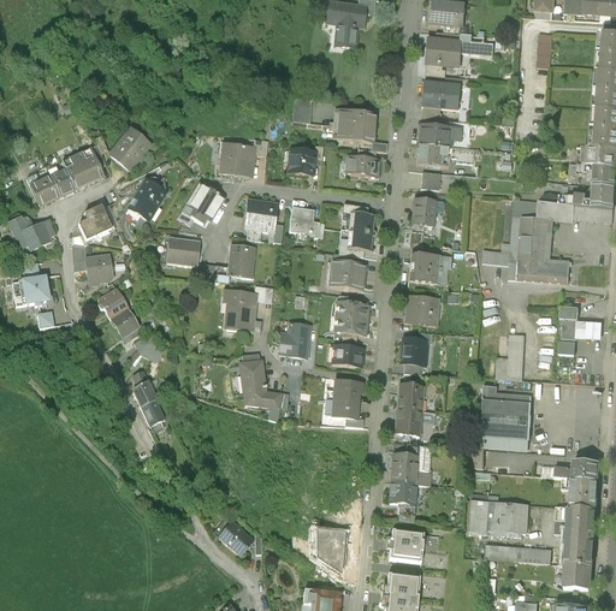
[(377,0),(359,0),(359,6),(357,13),(366,15),(374,15),(377,0)]
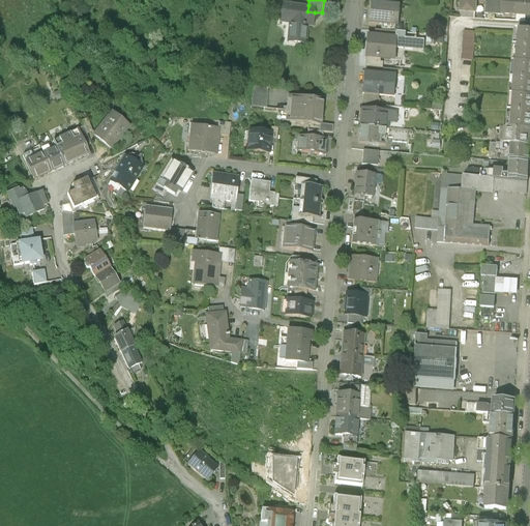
[(401,2),(380,0),(370,0),(367,20),(381,21),(393,22),(394,12),(400,13),(401,2)]
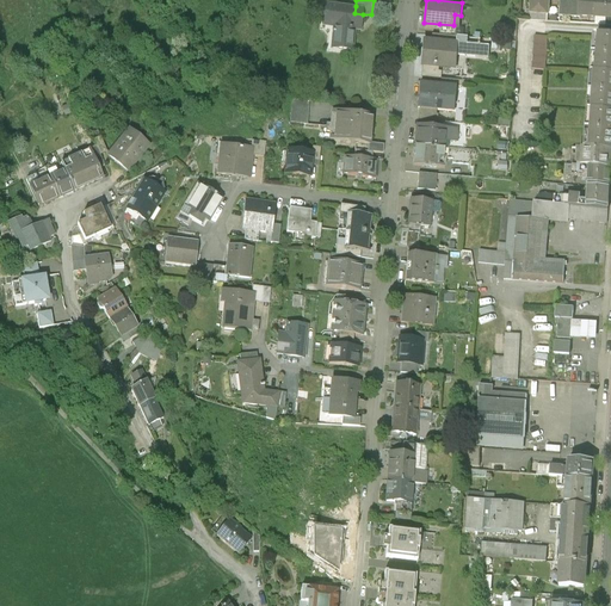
[(530,0),(530,10),(531,10),(547,11),(548,11),(548,0),(530,0)]
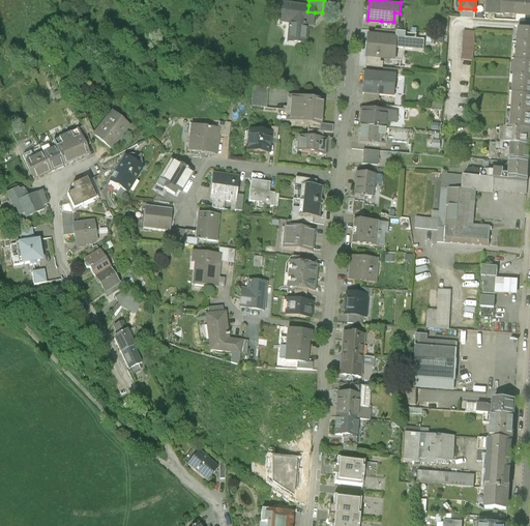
[(487,0),(486,10),(503,11),(504,0),(487,0)]
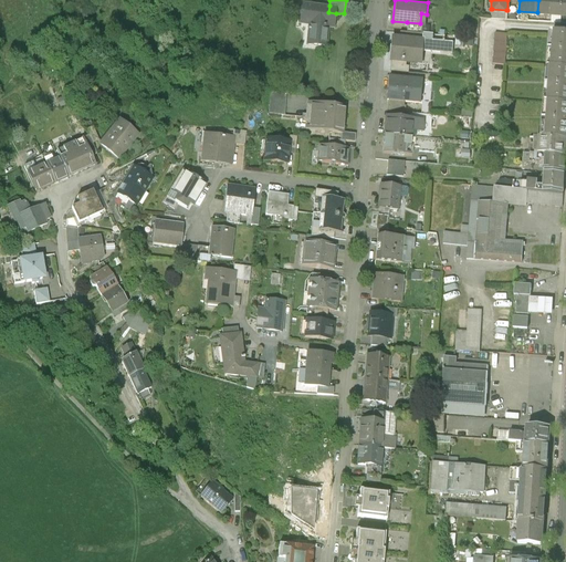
[(538,0),(537,12),(565,13),(565,0),(538,0)]
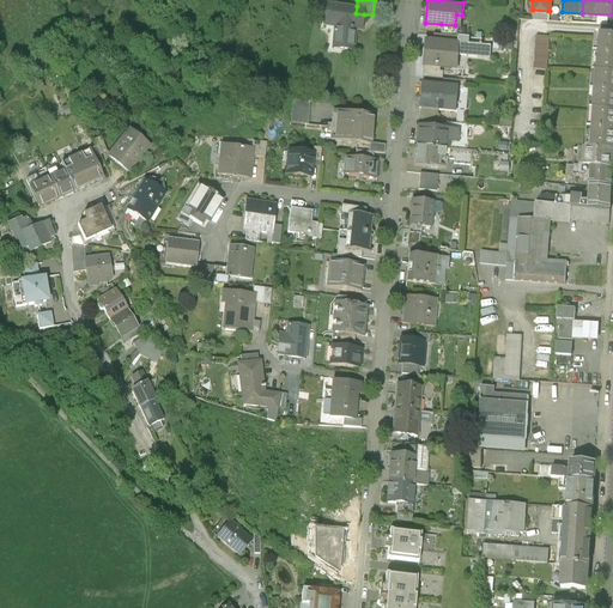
[(357,6),(325,4),(323,23),(334,24),(332,47),(354,49),(357,28),(363,29),(364,14),(356,13),(357,6)]
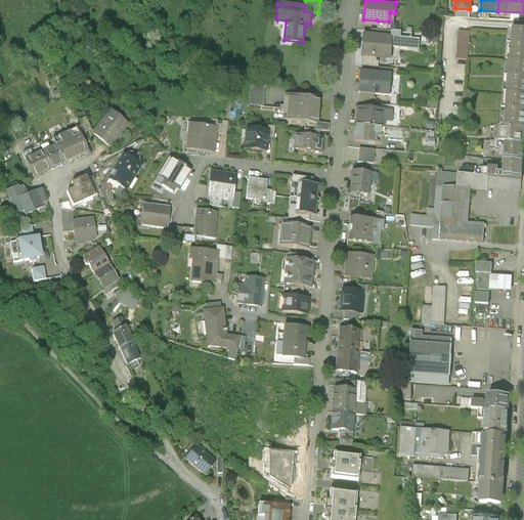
[(398,29),(377,27),(376,33),(401,35),(402,29),(398,29)]
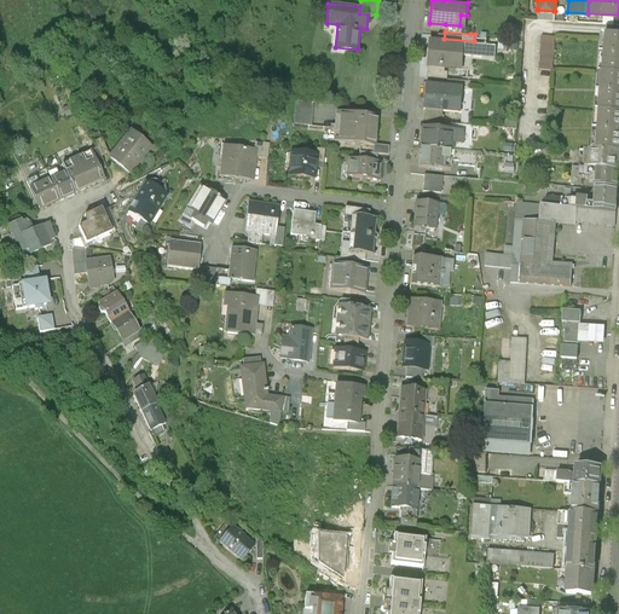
[(554,34),(541,33),(538,67),(551,68),(554,34)]
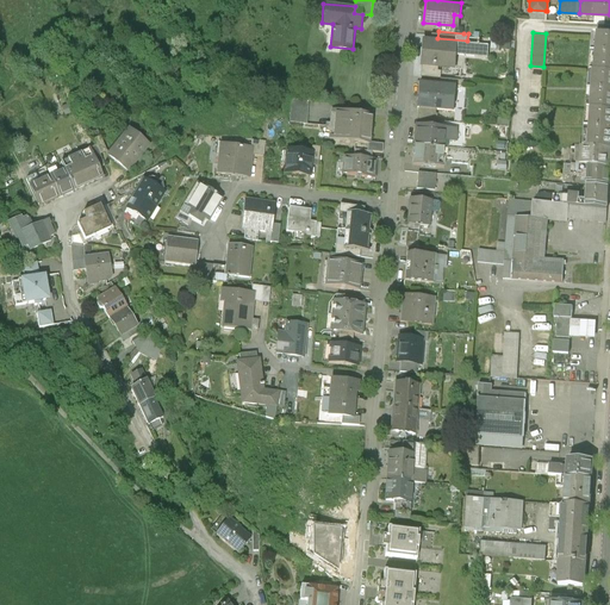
[(609,33),(595,33),(591,70),(609,72),(609,33)]
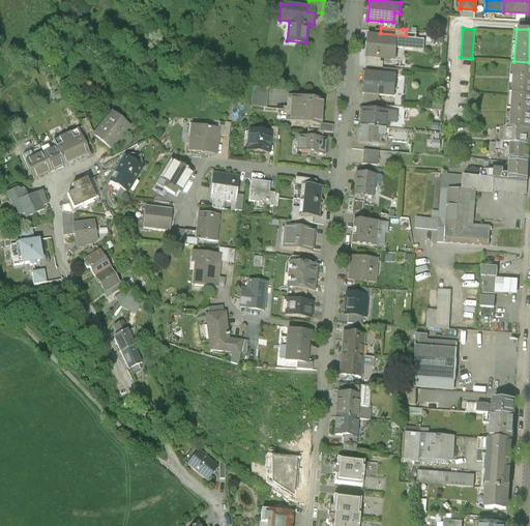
[(380,33),(366,32),(365,52),(367,53),(366,57),(380,58),(380,57),(380,54),(394,55),(395,45),(424,47),(425,37),(406,35),(380,33)]
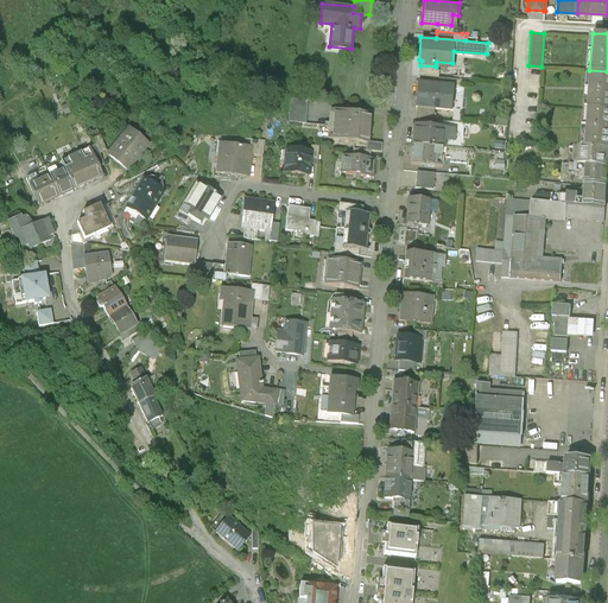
[(607,71),(589,70),(586,107),(607,108),(607,71)]
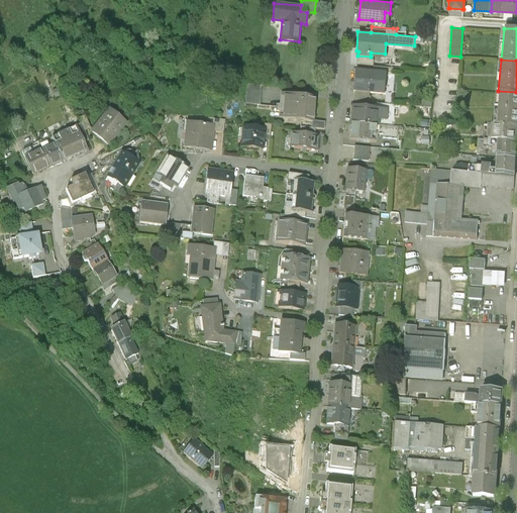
[(394,71),(355,67),(353,87),(355,87),(355,91),(370,92),(370,89),(393,91),(394,71)]
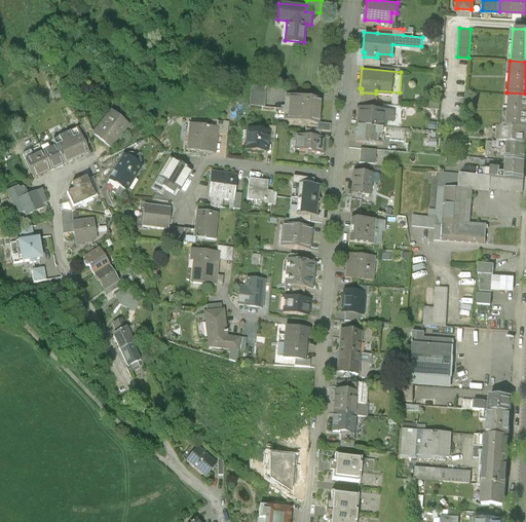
[(265,86),(251,84),(249,105),(263,106),(265,86)]
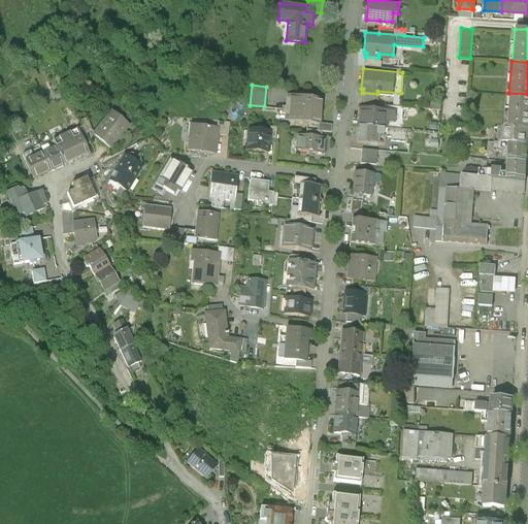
[(527,94),(508,93),(506,125),(527,126),(527,94)]
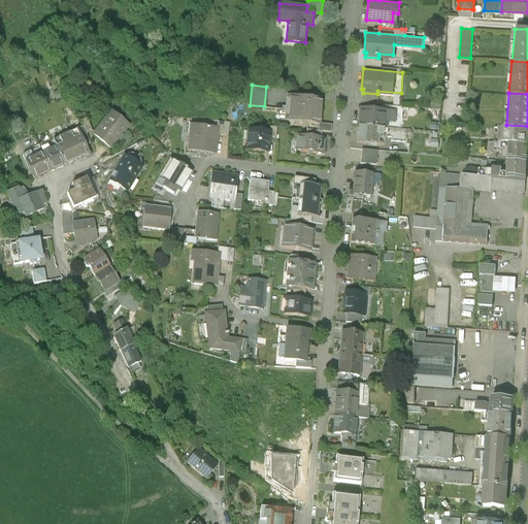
[(321,97),(286,94),(284,120),(306,122),(319,123),(320,121),(321,97)]
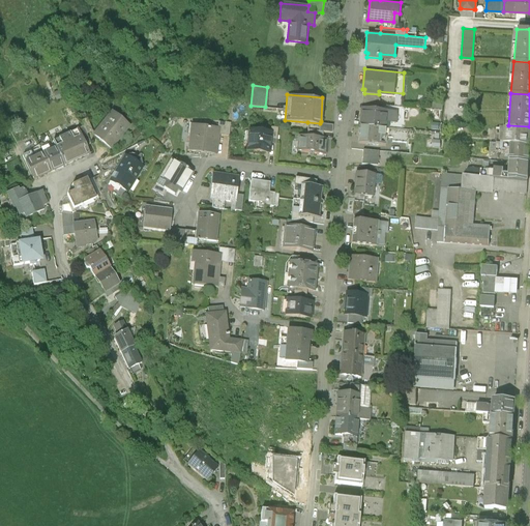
[(396,109),(361,106),(360,122),(384,124),(385,118),(395,119),(396,110),(396,109)]
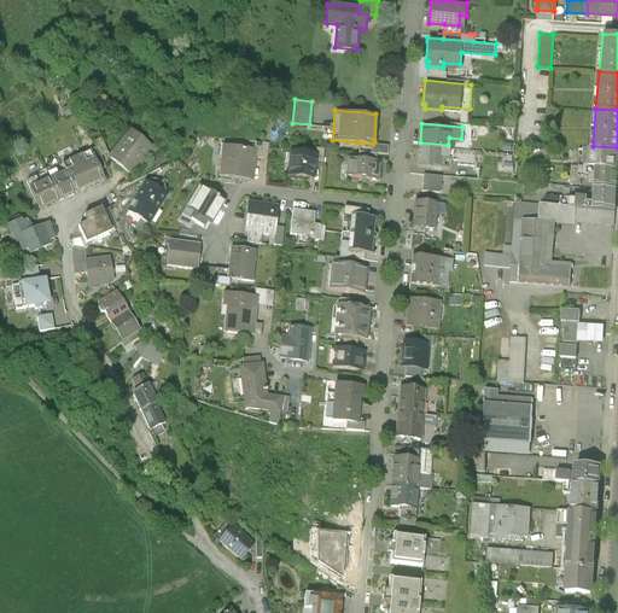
[(132,129),(111,155),(129,169),(150,144),(132,129)]
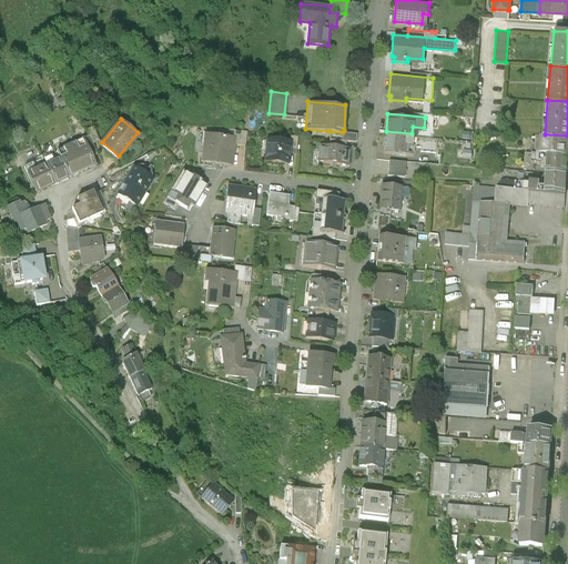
[(100,138),(94,124),(87,127),(93,141),(100,138)]
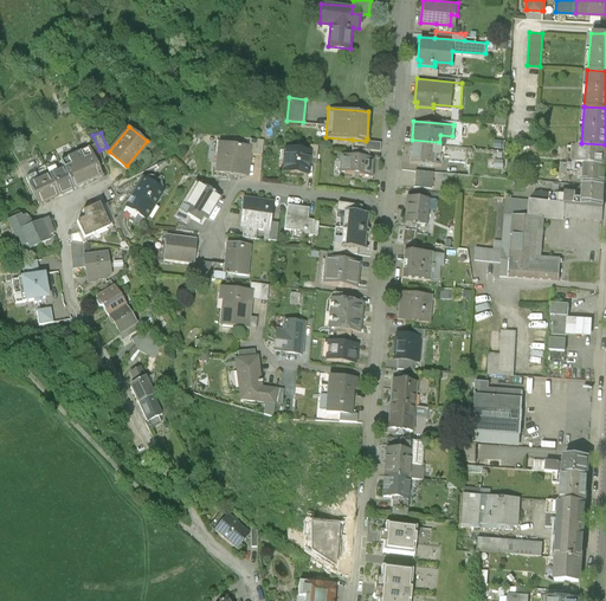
[(263,140),(249,139),(249,144),(250,144),(250,152),(262,153),(263,140)]
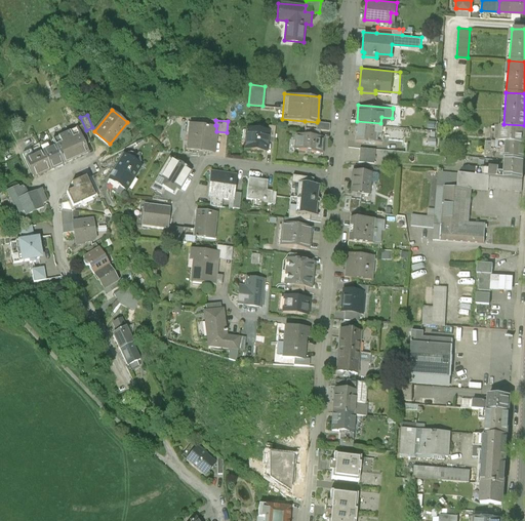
[(329,121),(318,120),(317,122),(305,121),(305,127),(319,128),(329,129),(329,121)]
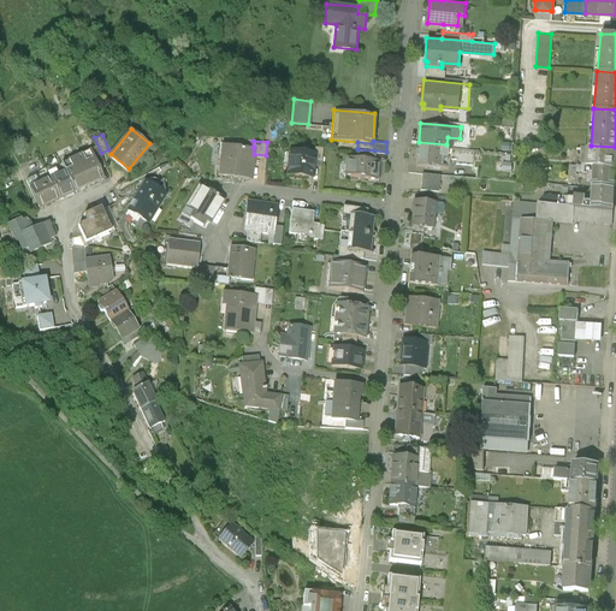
[(446,144),(419,142),(416,161),(448,164),(449,153),(456,154),(455,160),(472,161),(473,147),(446,144)]
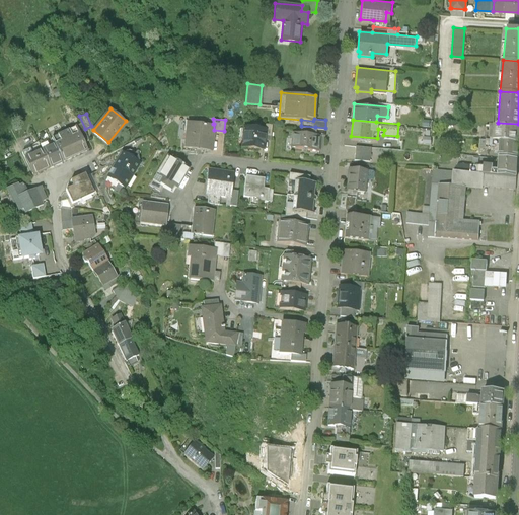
[(79,122),(64,130),(74,153),(86,147),(83,140),(86,138),(79,122)]
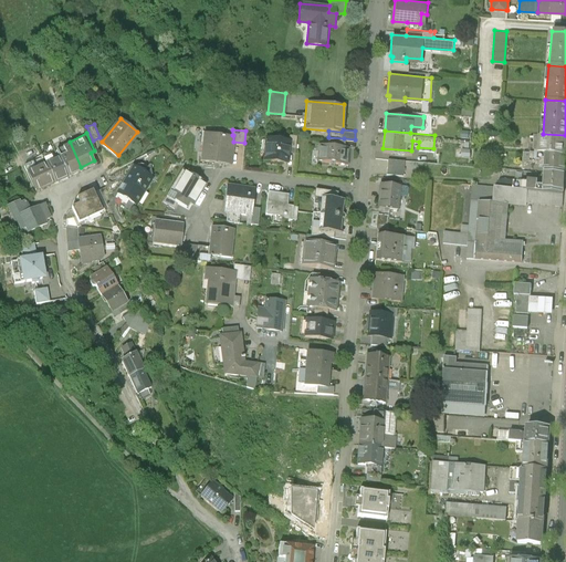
[(232,135),(205,133),(201,159),(231,163),(233,142),(233,135),(232,135)]
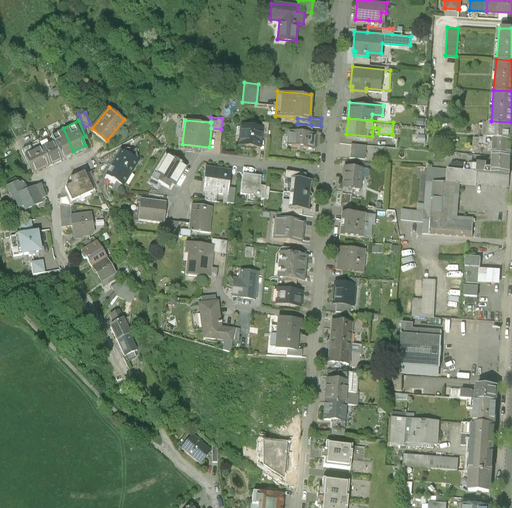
[(511,122),(491,121),(486,120),(485,136),(493,137),(511,138),(511,132),(511,122)]
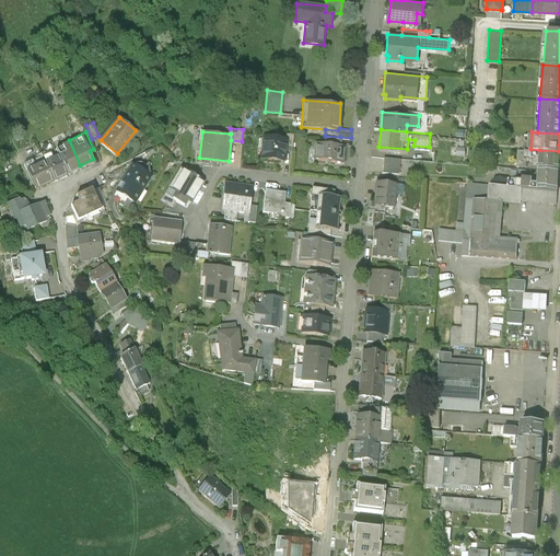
[(286,139),(263,137),(261,158),(283,160),(286,146),(286,139)]
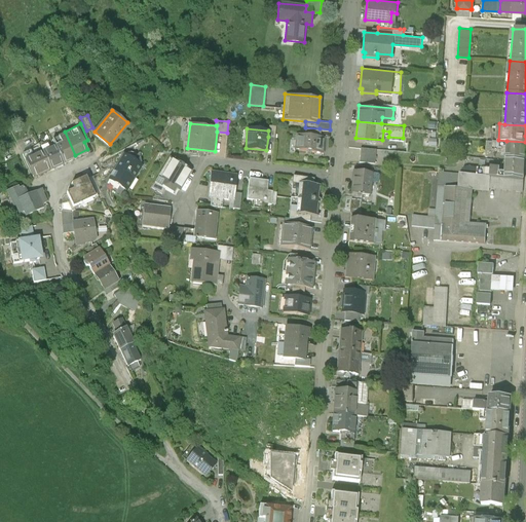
[(75,155),(65,132),(52,138),(55,143),(63,160),(75,155)]
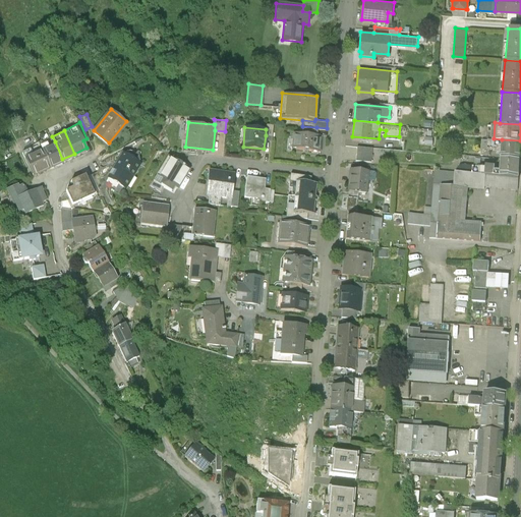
[(301,132),(293,131),(292,140),(295,140),(295,147),(309,148),(309,149),(319,150),(320,134),(316,133),(301,132)]
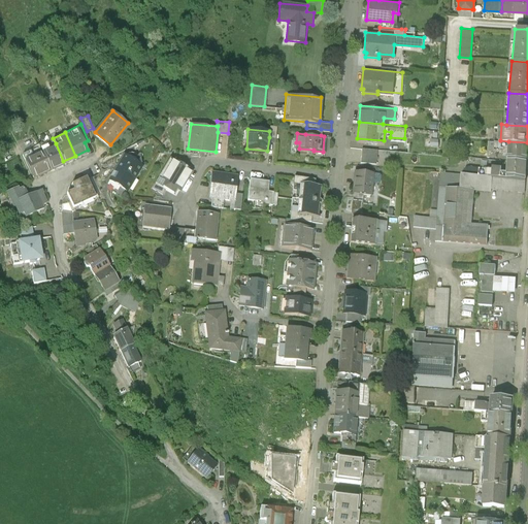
[(500,140),(495,140),(494,145),(489,144),(488,149),(500,149),(502,148),(502,146),(503,146),(503,151),(506,151),(506,146),(508,146),(508,141),(500,140)]
